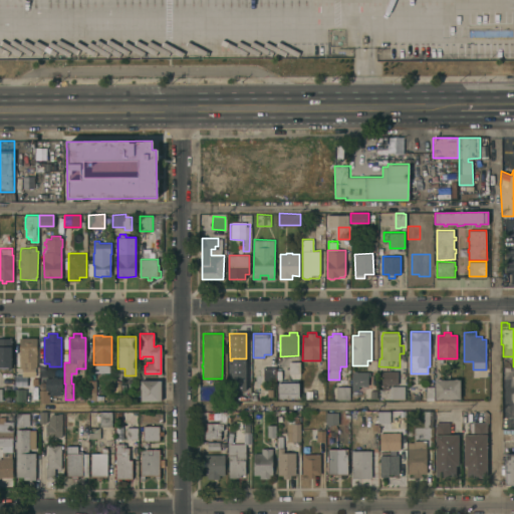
[(19,337),(36,337),(36,367),(35,367),(35,375),(22,376),(21,367),(19,367),(19,337)]
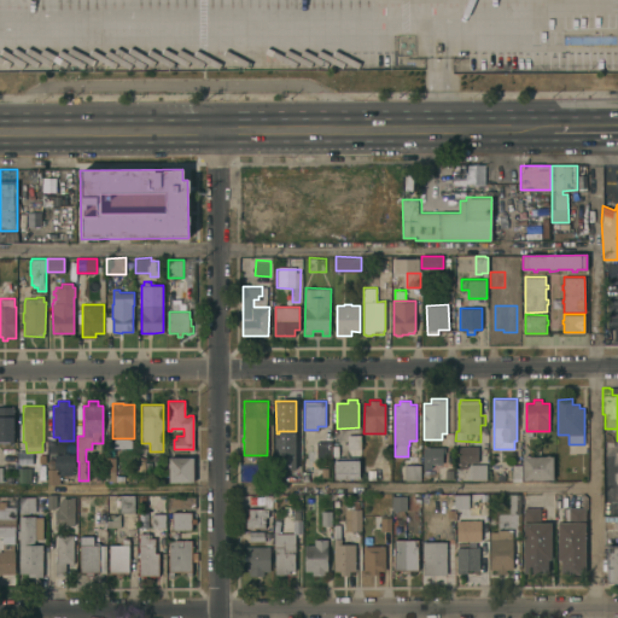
[(0,441),(0,407),(13,407),(13,441),(0,441)]
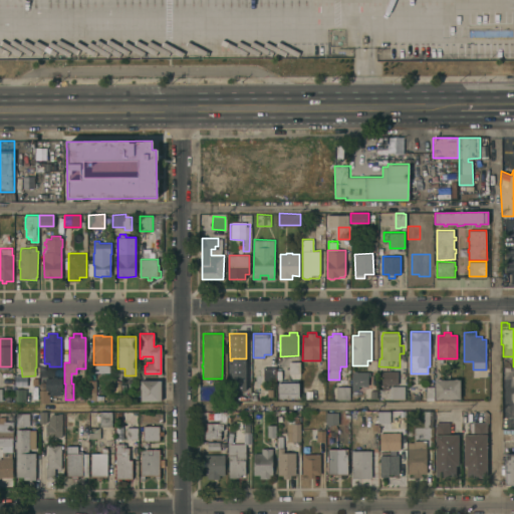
[(289,361),(300,361),(300,373),(289,373),(289,361)]
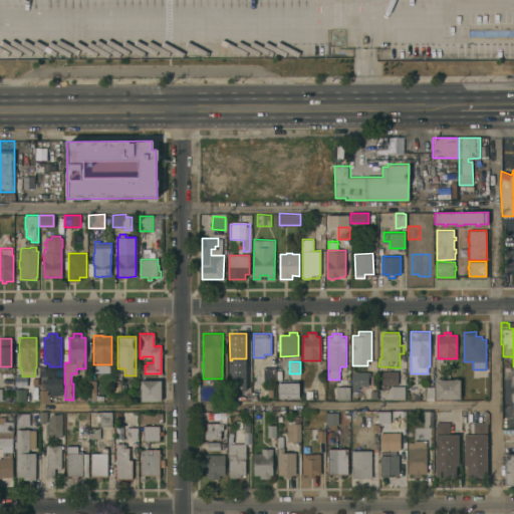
[(263,379),(263,367),(276,367),(276,379),(263,379)]
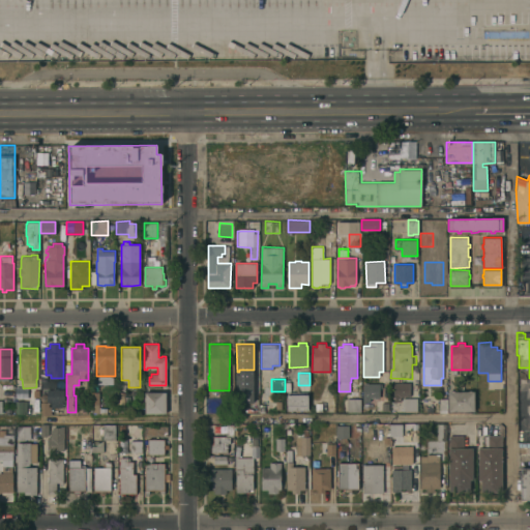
[(393,382),(411,382),(411,396),(401,396),(401,399),(393,399),(393,382)]
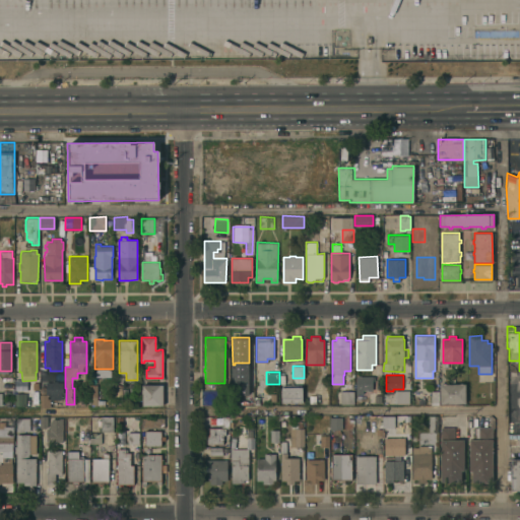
[(243,376),(254,376),(254,394),(243,394),(243,376)]
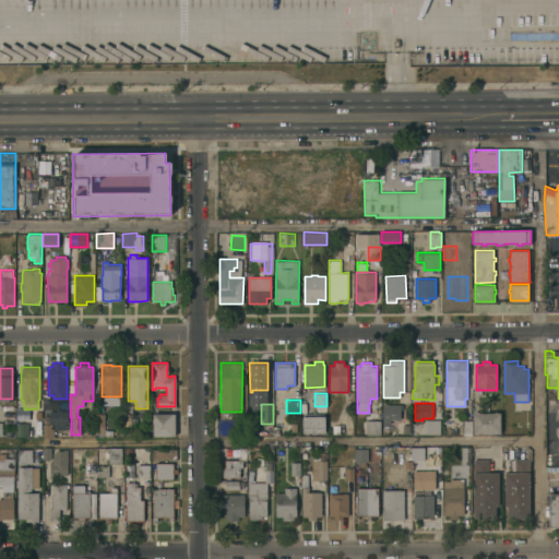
[(383,404),(403,404),(403,409),(401,409),(401,419),(391,419),(391,424),(383,424),(383,404)]
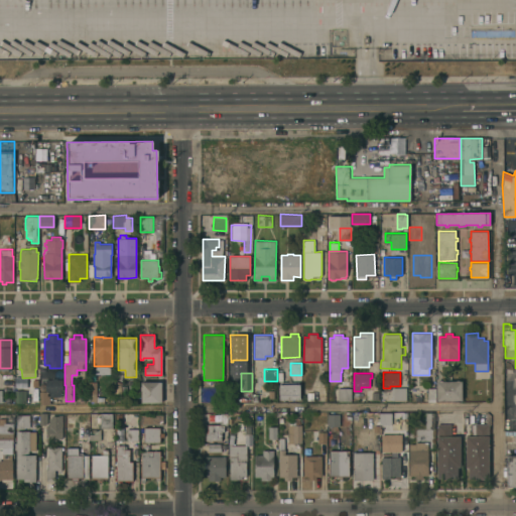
[(39,391),(45,391),(45,379),(51,379),(51,378),(56,378),(56,379),(62,379),(62,391),(60,391),(60,396),(48,396),(49,403),(39,403),(39,391)]
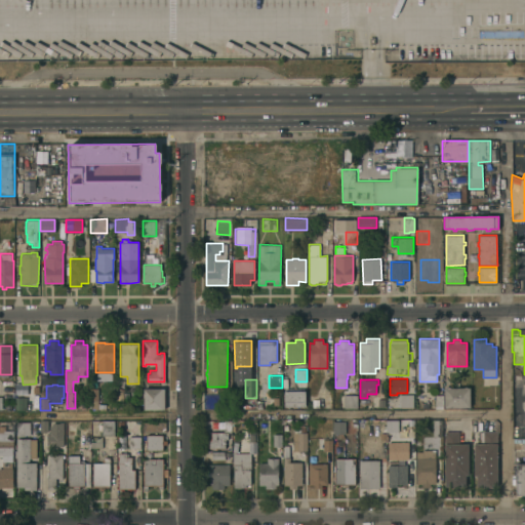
[(470,387),(470,406),(444,407),(444,388),(447,388),(447,387),(450,387),(450,388),(465,387),(468,387),(470,387)]
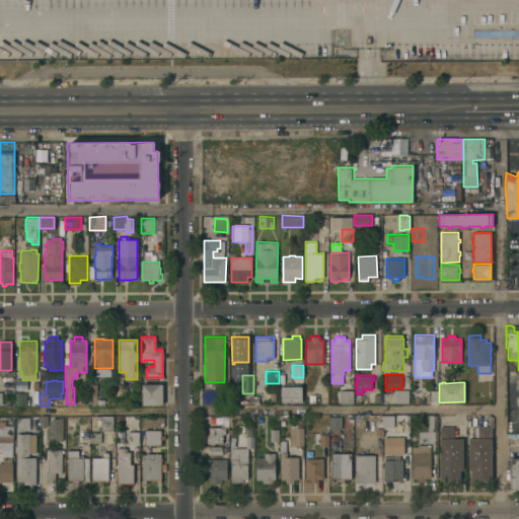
[(142,383),(162,383),(162,404),(142,404),(142,383)]
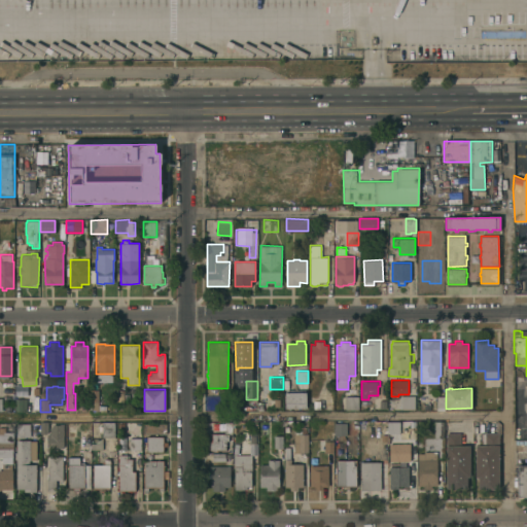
[(285,392),(286,392),(286,389),(305,389),(305,392),(307,392),(307,408),(285,408),(285,392)]
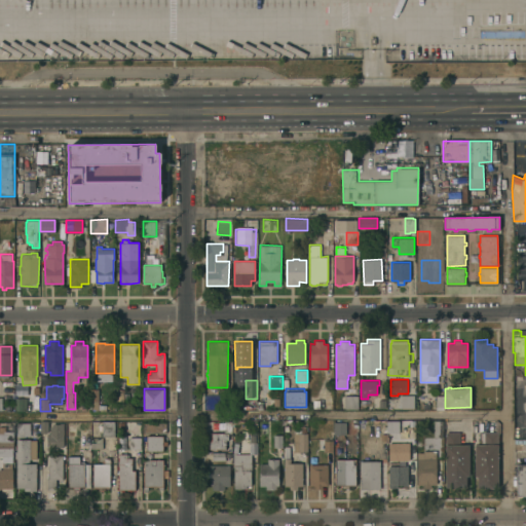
[(358,408),(345,408),(345,395),(358,395),(358,408)]
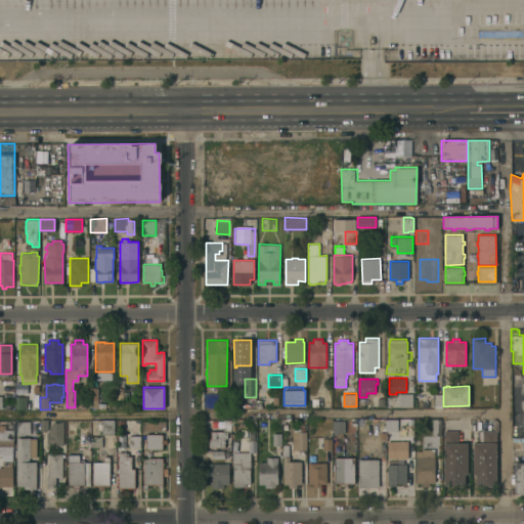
[(396,394),(411,394),(411,407),(396,407),(396,394)]
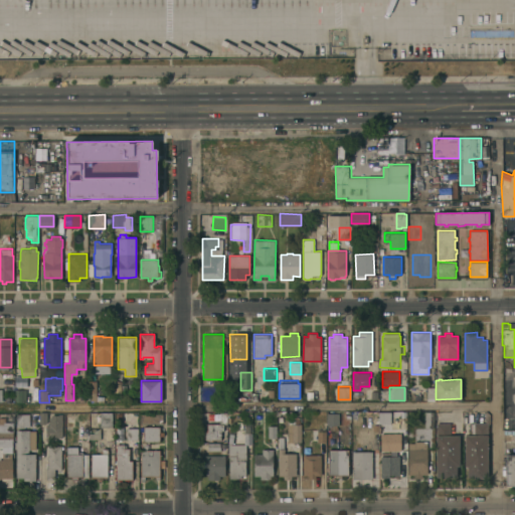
[(25,389),(25,401),(15,401),(15,389),(25,389)]
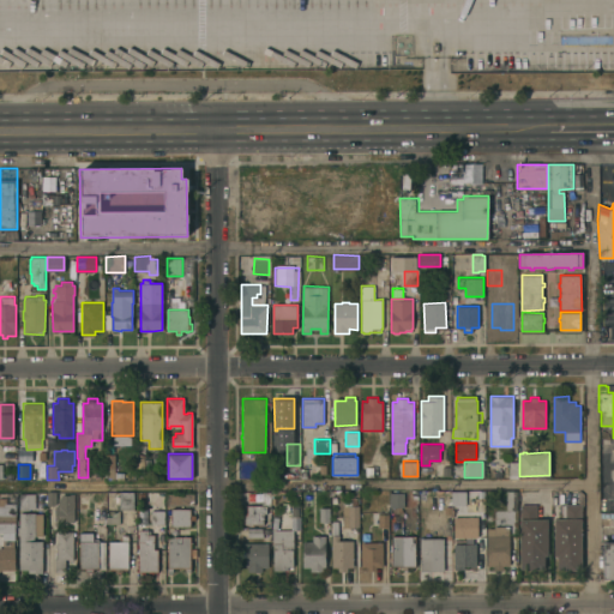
[(517,510),(506,510),(506,491),(517,491),(517,510)]
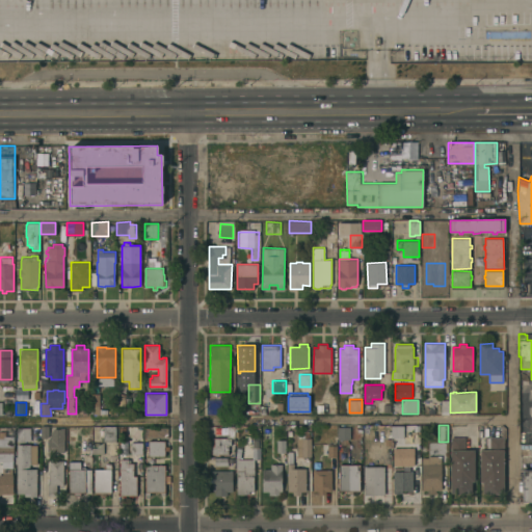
[(103,435),(100,435),(100,430),(103,430),(103,426),(115,426),(115,441),(103,442),(103,435)]
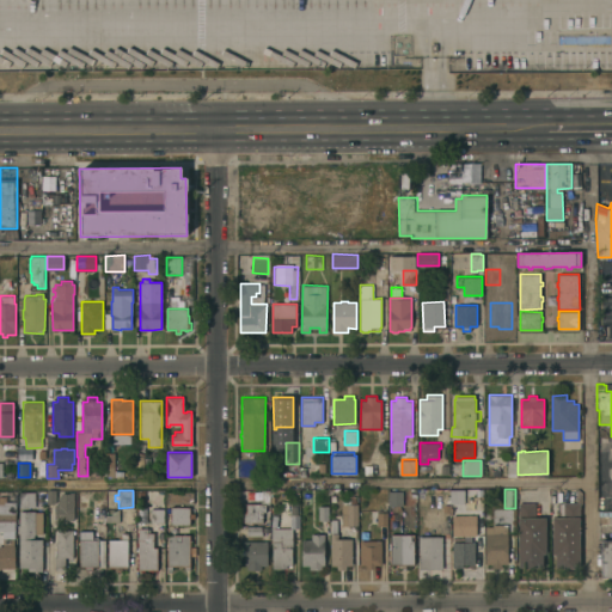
[(243,522),(243,509),(246,509),(246,503),(262,503),(262,490),(269,490),(269,503),(265,503),(265,512),(263,512),(263,522),(243,522)]
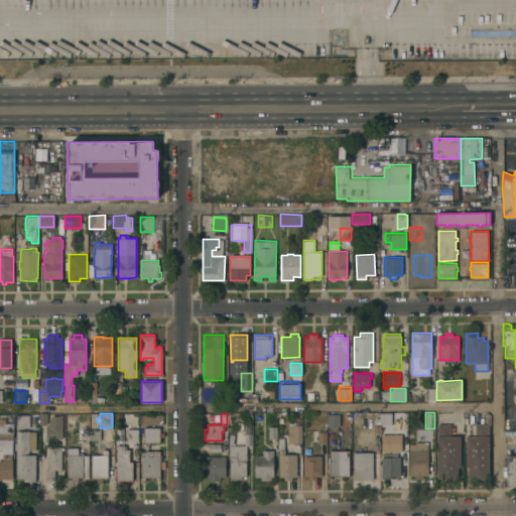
[(328,414),(340,413),(340,426),(328,426),(328,414)]
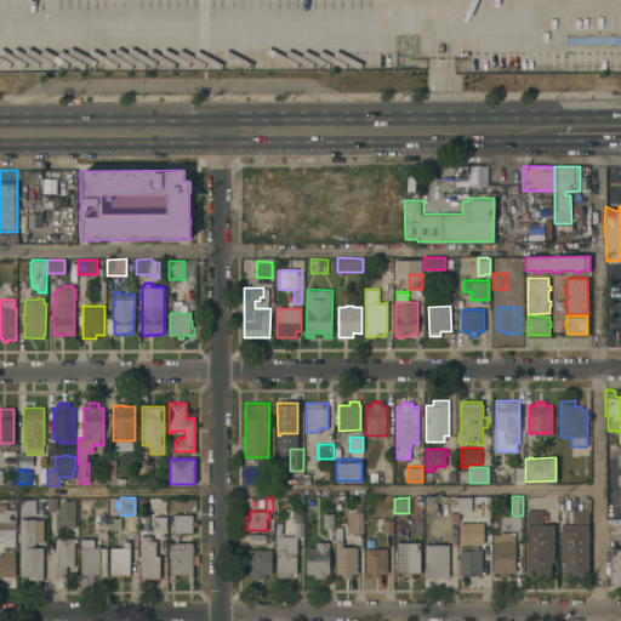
[(471,497),(455,497),(454,512),(469,512),(471,497)]
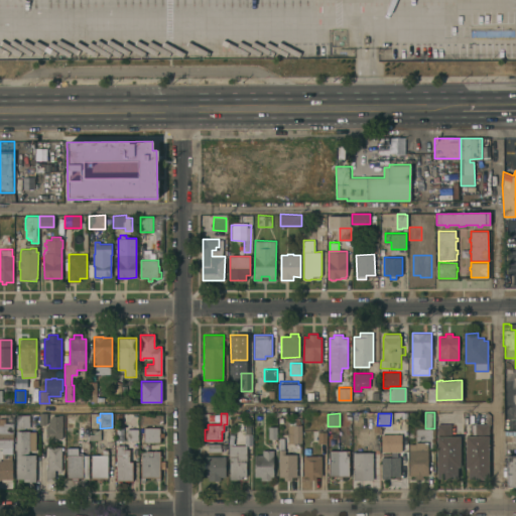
[(16,427),(16,414),(29,414),(29,427),(16,427)]
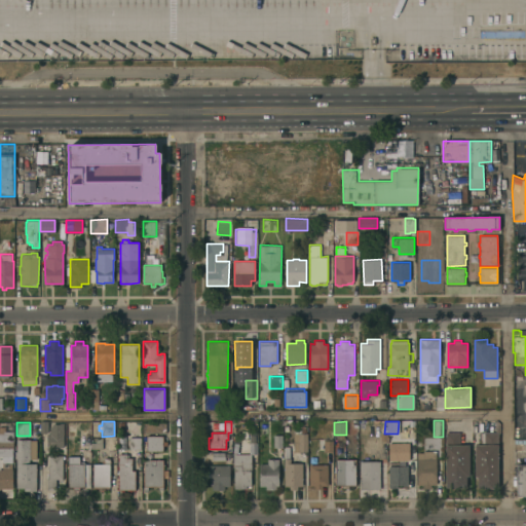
[(143,433),(143,422),(165,422),(165,433),(143,433)]
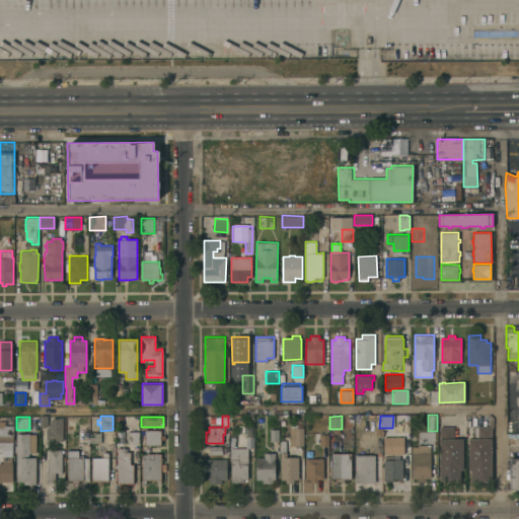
[(63,441),(56,441),(56,444),(46,444),(46,427),(49,427),(49,421),(62,421),(63,441)]
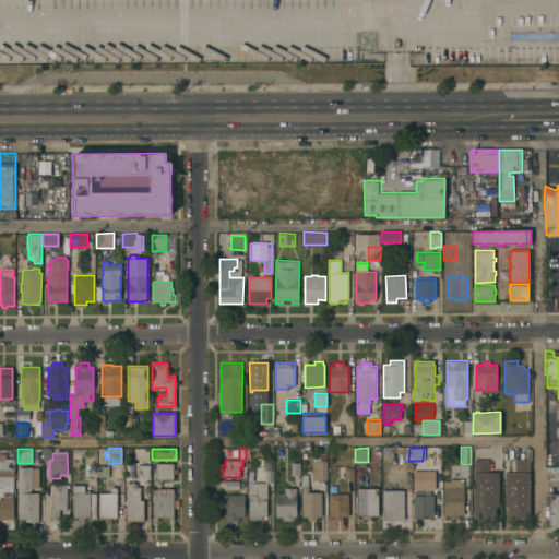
[(326,479),(312,479),(312,470),(318,470),(318,460),(320,460),(320,453),(325,453),(325,460),(326,460),(326,479)]
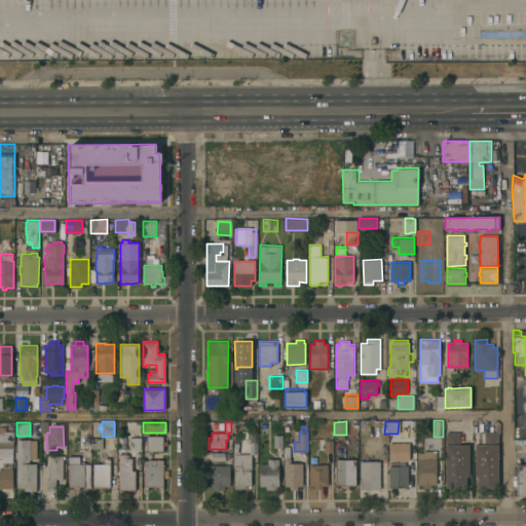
[(0,433),(2,433),(2,430),(13,430),(13,450),(12,450),(12,455),(7,455),(7,457),(2,457),(2,456),(0,456),(0,433)]
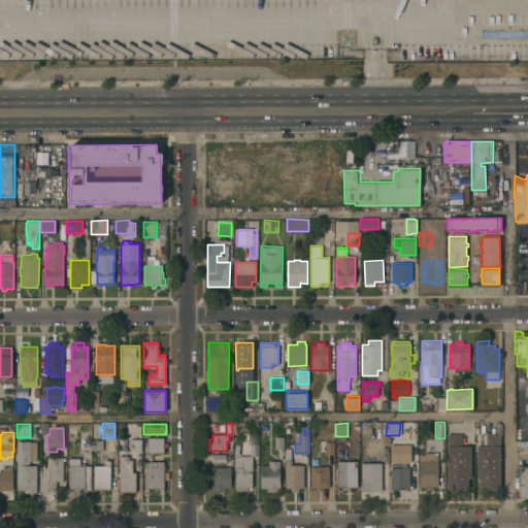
[(470,479),(467,479),(467,490),(462,490),(451,491),(451,490),(447,490),(446,434),(461,434),(461,444),(465,444),(465,447),(469,447),(470,479)]
